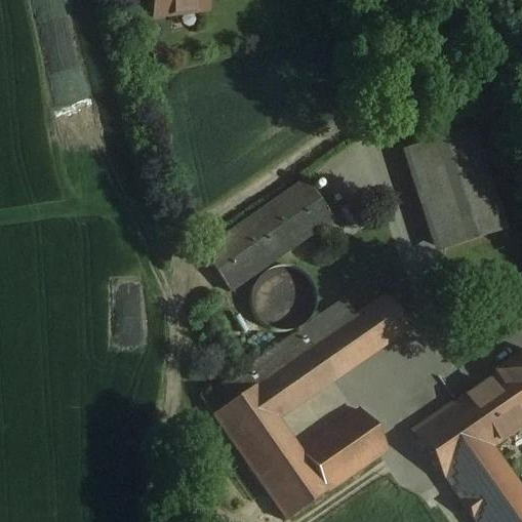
[(153,0),(155,15),(203,9),(202,0),(153,0)]
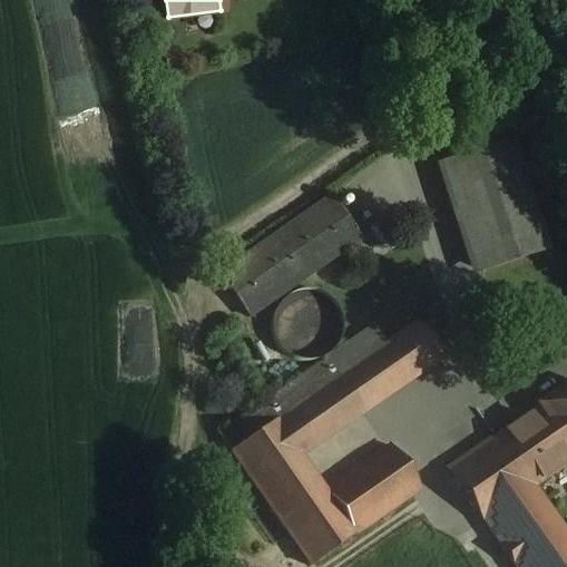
[(511,140),(449,160),(485,269),(547,248),(511,140)]
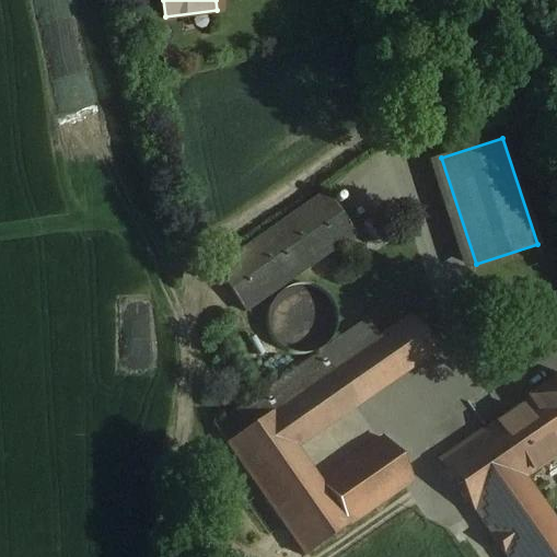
[(325,192),(217,267),(247,311),(355,235),(325,192)]
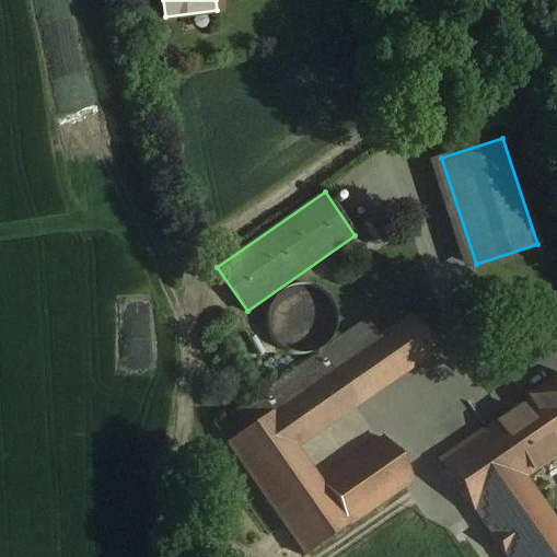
[(335,332),(337,318),(335,305),(327,294),(315,287),(302,285),(289,288),(277,296),(270,306),(267,320),(270,334),(278,345),(290,352),(303,355),(316,351),(327,344),(335,332)]
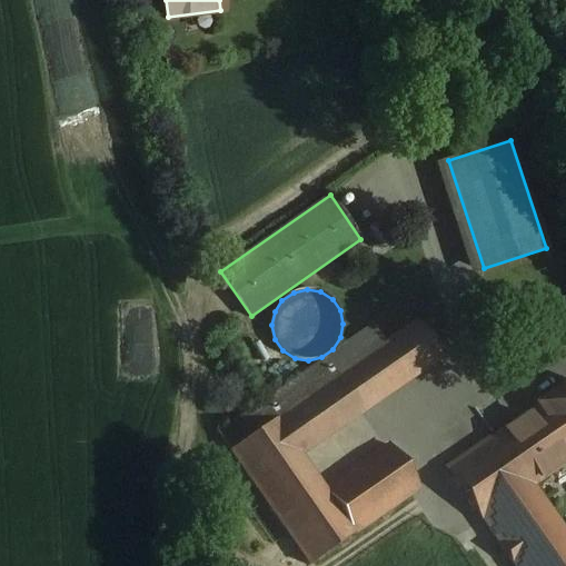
[(417,320),(385,343),(409,379),(442,357),(417,320)]
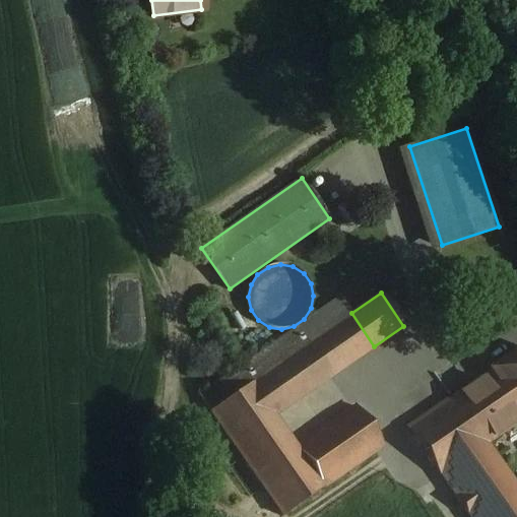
[(351,313),(310,342),(332,376),(374,346),(351,313)]
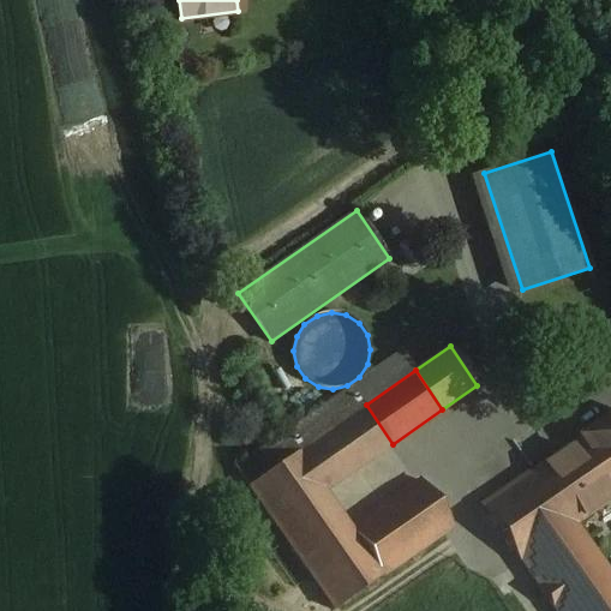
[(354,387),(238,468),(250,486),(366,405),(354,387)]
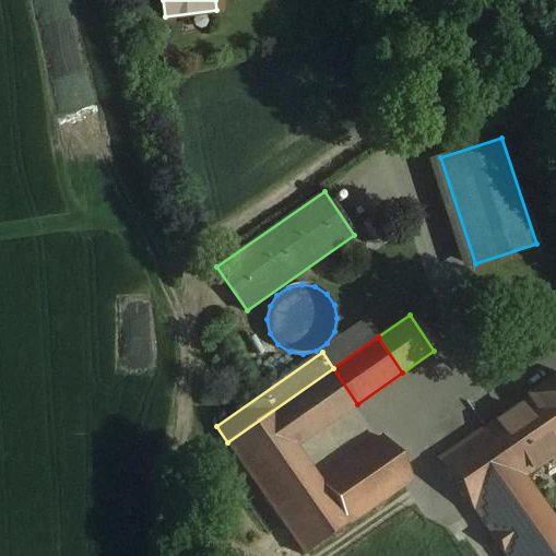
[(381,436),(319,478),(296,446),(357,404),(333,368),(227,442),(304,554),(412,480),(381,436)]
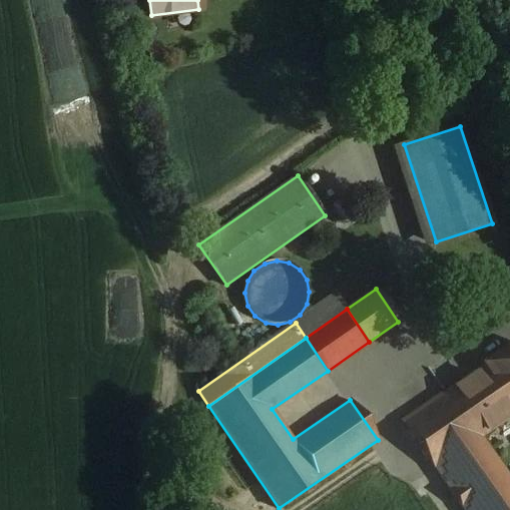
[(509,345),(483,364),(484,366),(509,403),(509,345)]
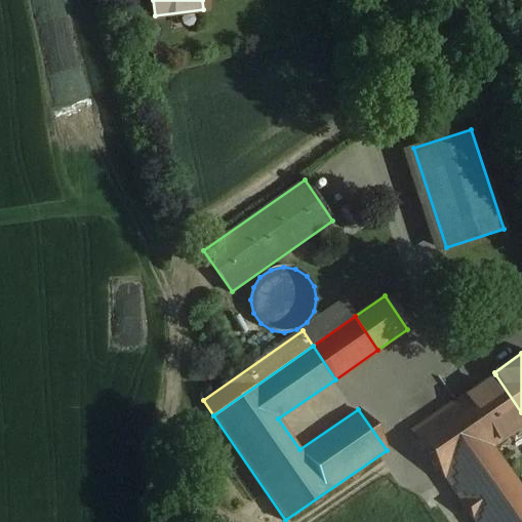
[(521,412),(495,374),(412,432),(444,479),(445,478),(475,521),(521,521),(521,490),(492,447),(521,426),(521,412)]
